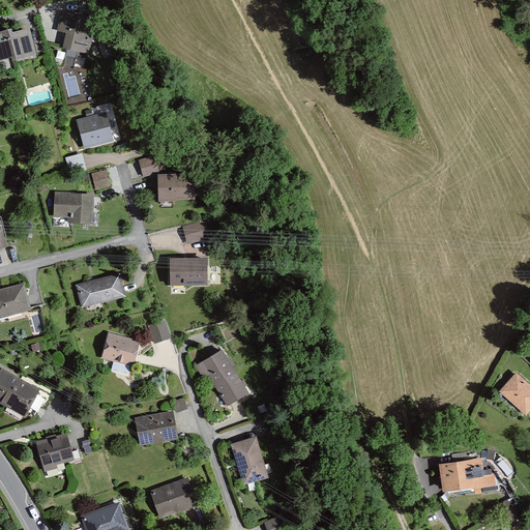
[(97,20),(61,11),(57,31),(65,33),(62,49),(89,54),(97,20)]
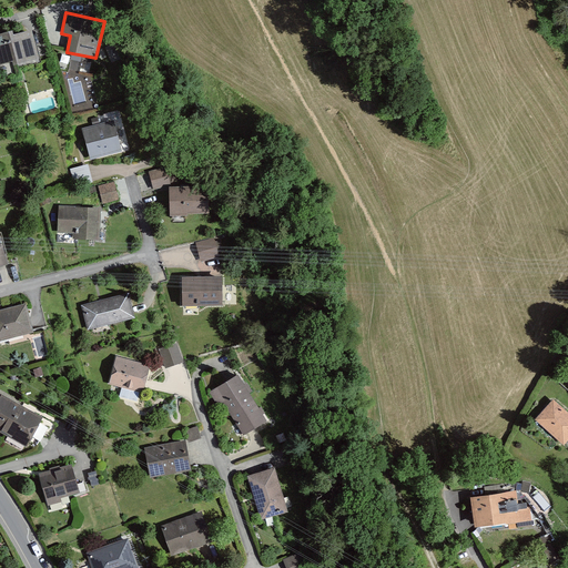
[(12,31),(0,34),(0,66),(12,62),(12,67),(39,60),(32,31),(13,36),(12,31)]
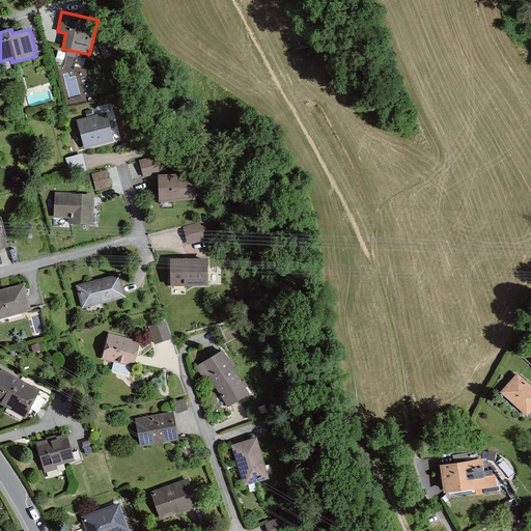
[(107,113),(77,120),(84,149),(114,142),(107,113)]
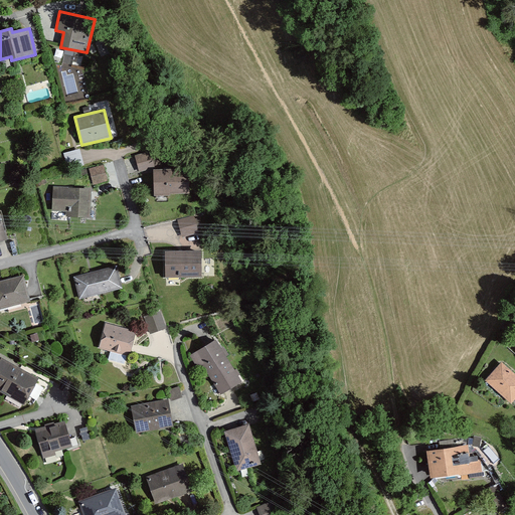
[(67,166),(82,163),(80,149),(64,152),(67,166)]
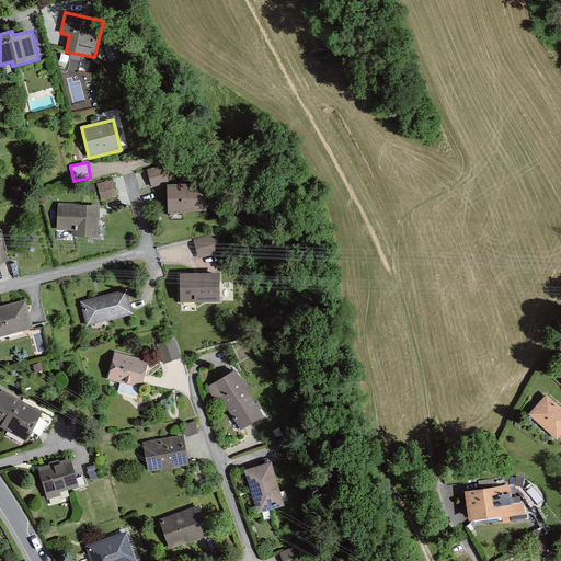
[(169,183),(164,165),(147,170),(152,187),(169,183)]
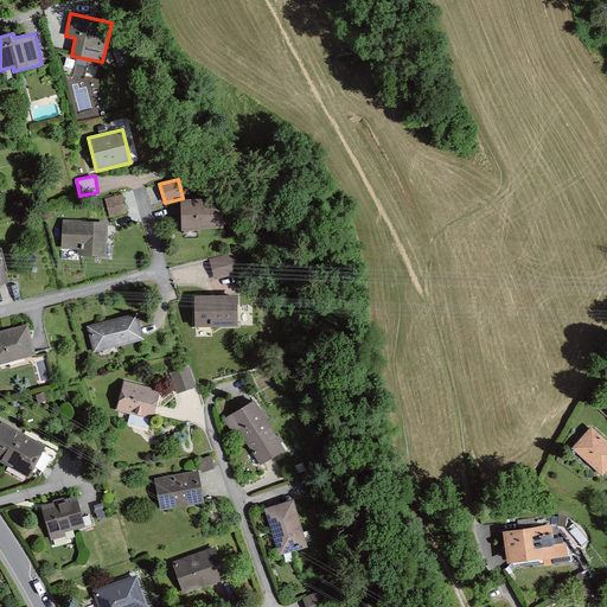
[(127,213),(122,195),(104,199),(110,218),(127,213)]
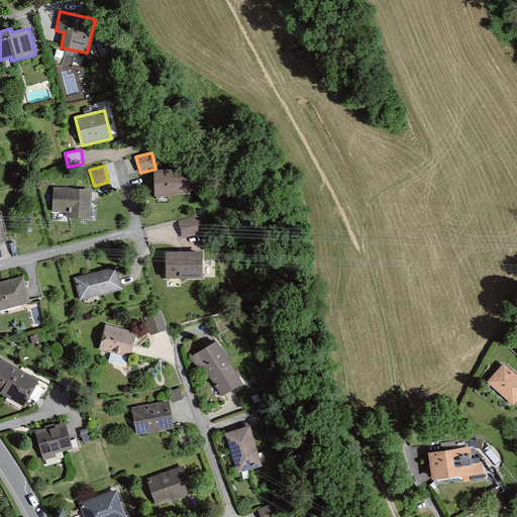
[(190,170),(153,171),(154,197),(172,197),(172,196),(190,195),(190,170)]
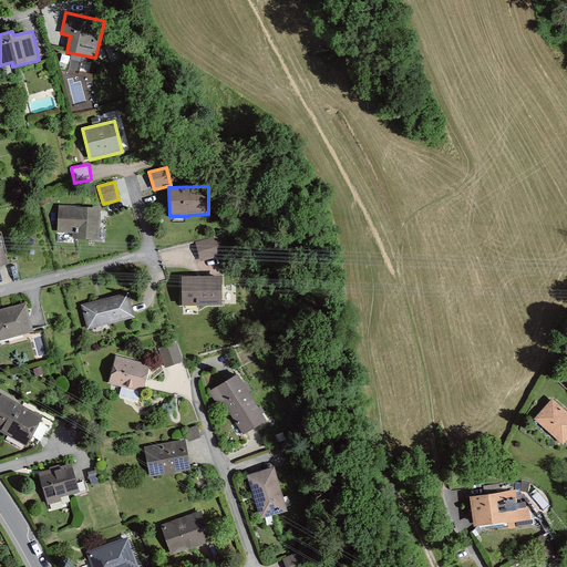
[(101,208),(59,206),(58,233),(73,234),(72,239),(100,240),(101,208)]
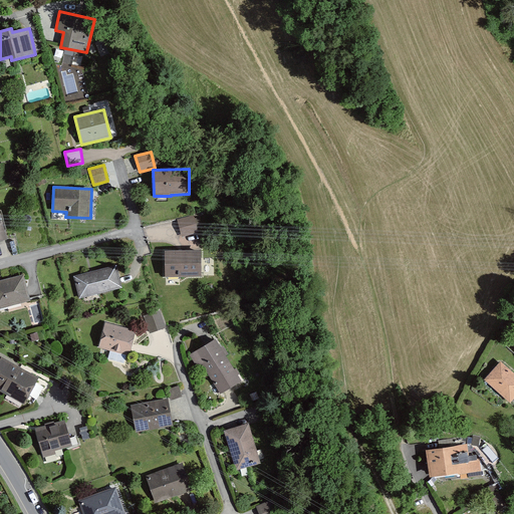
[(198,233),(194,215),(177,219),(181,237),(198,233)]
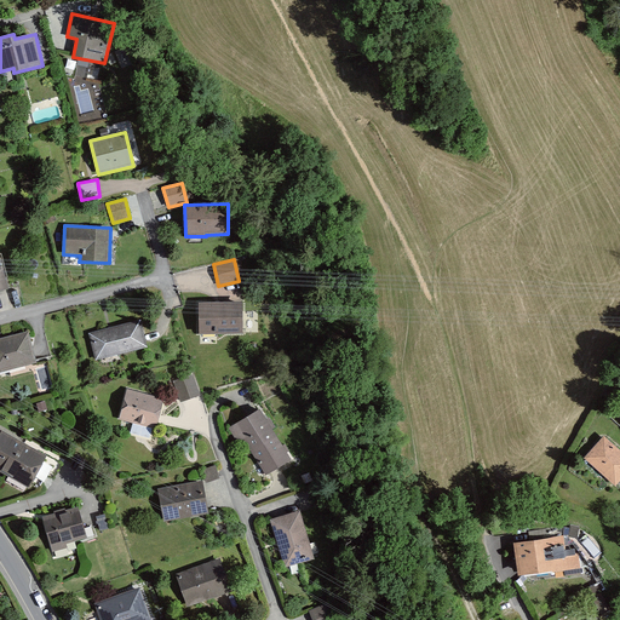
[(242,303),(199,303),(199,336),(244,334),(242,303)]
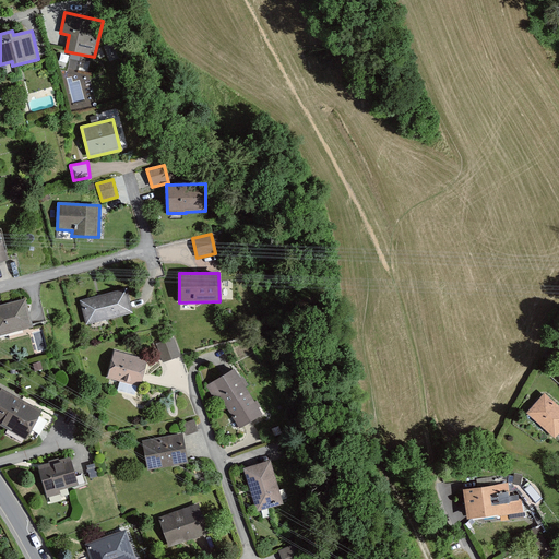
[(127,289),(80,300),(86,325),(133,313),(127,289)]
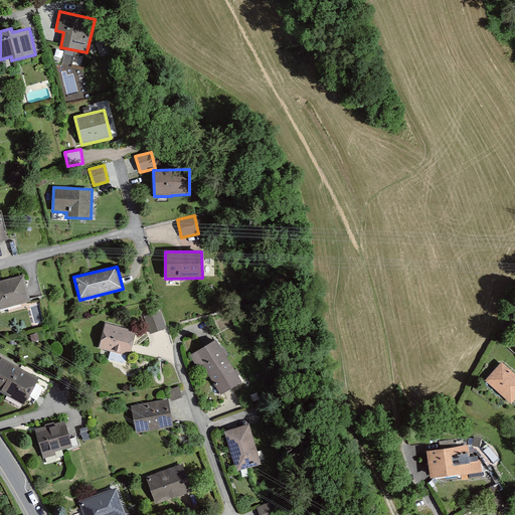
[(23,279),(0,285),(0,308),(29,301),(23,279)]
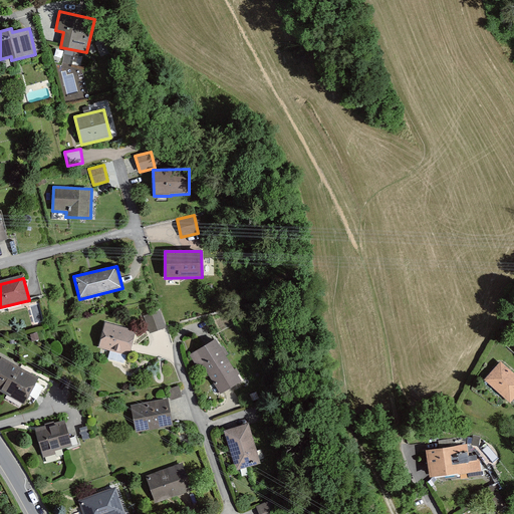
[(144,314),(150,332),(167,326),(161,309),(144,314)]
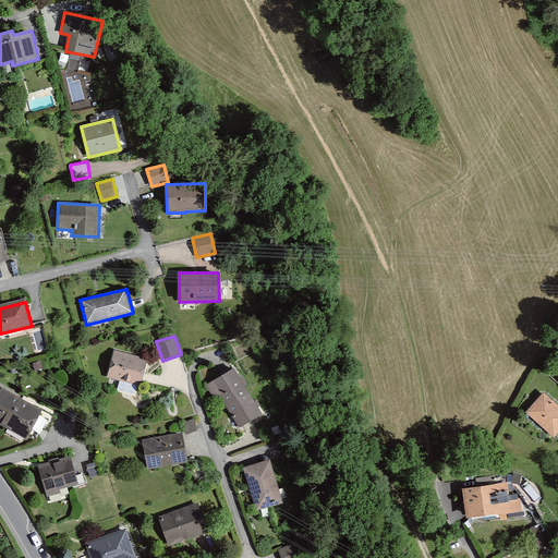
[(146,362),(117,354),(110,377),(140,385),(146,362)]
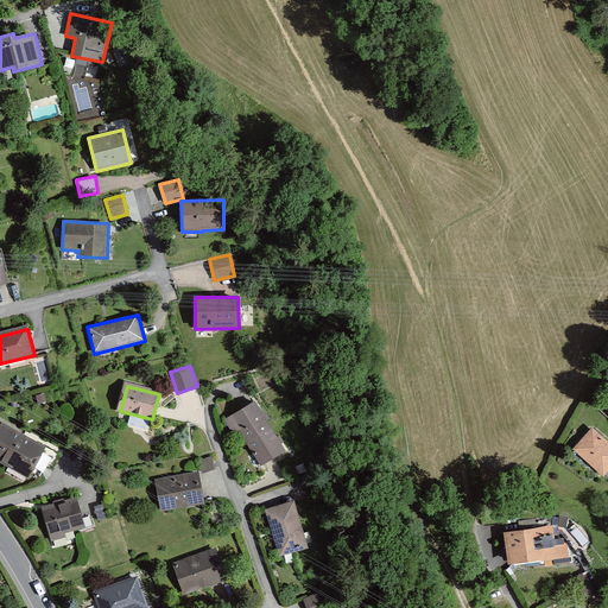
[(284,451),(257,405),(227,422),(234,432),(240,429),(261,464),(284,451)]
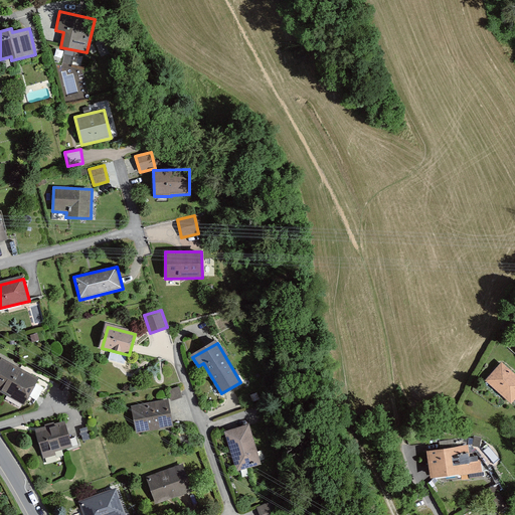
[(37,381),(3,361),(0,366),(0,389),(23,403),(37,381)]
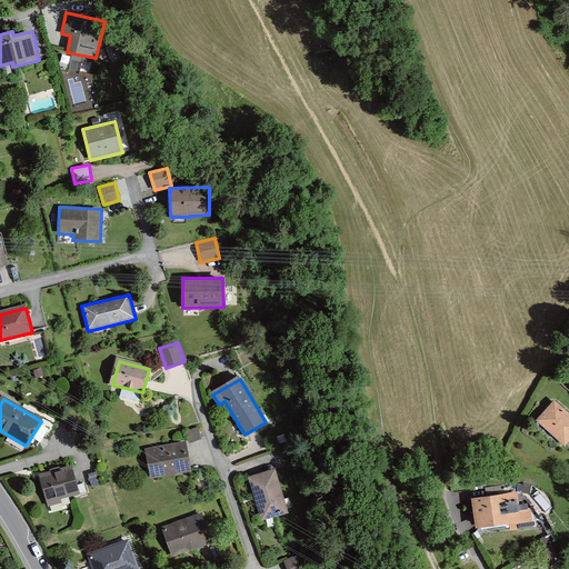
[(568,413),(556,402),(538,425),(568,448),(568,446),(568,413)]
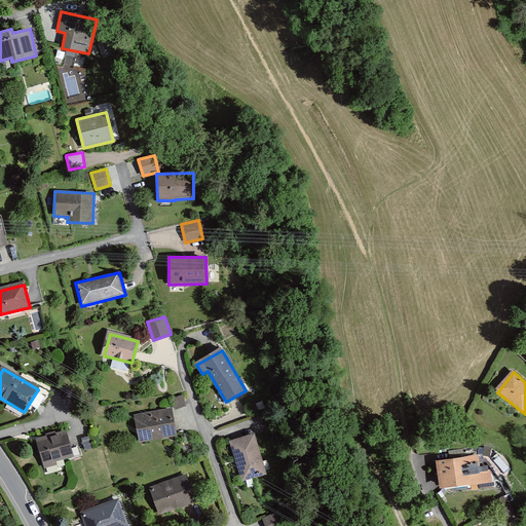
[(172,398),(176,408),(186,404),(182,395),(172,398)]
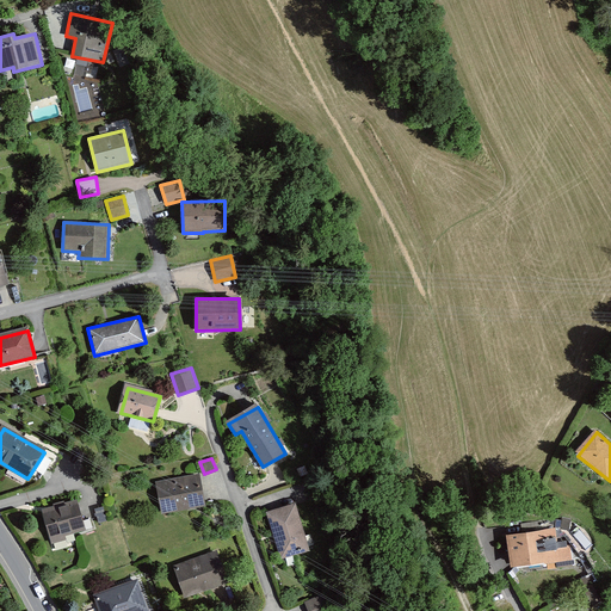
[(204,505),(199,477),(159,486),(165,513),(204,505)]
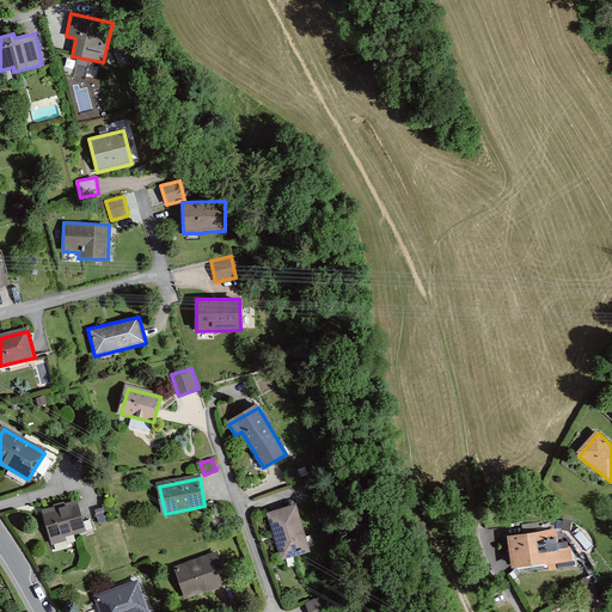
[(85,531),(77,505),(46,513),(54,544),(65,540),(63,537),(85,531)]
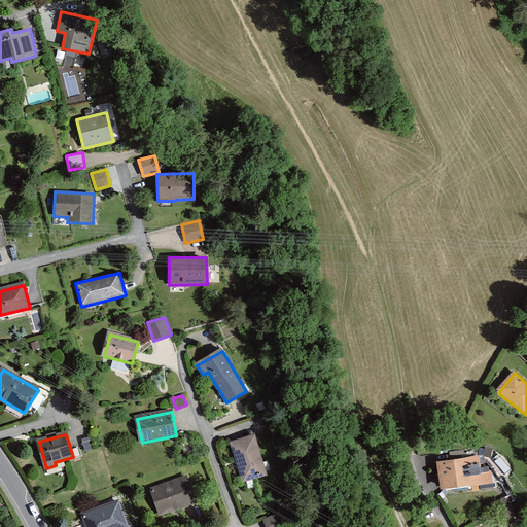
[(253,437),(232,445),(243,481),(265,475),(253,437)]
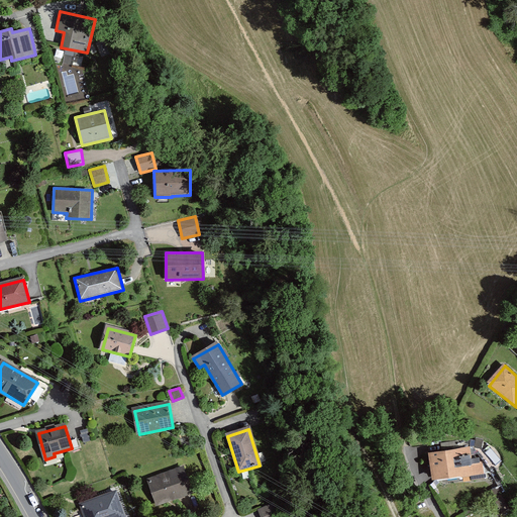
[(480,449),(431,455),(434,482),(483,476),(480,449)]
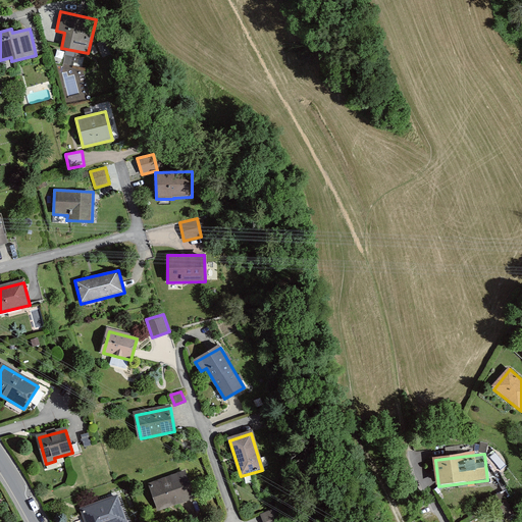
[(186,473),(151,486),(160,510),(195,498),(186,473)]
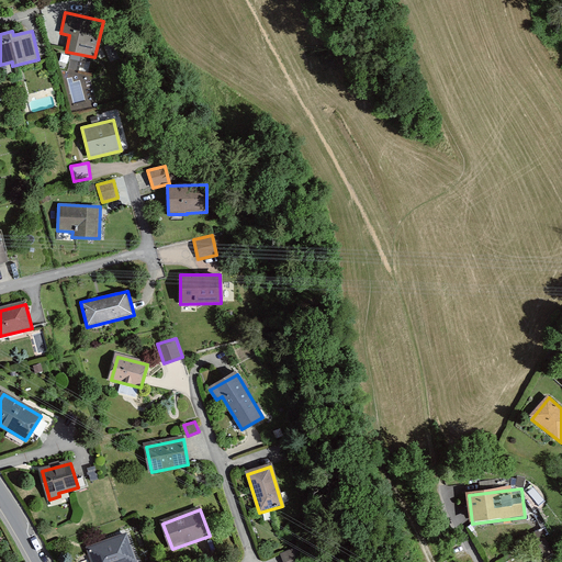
[(128,534),(90,548),(94,561),(130,561),(137,560),(128,534)]
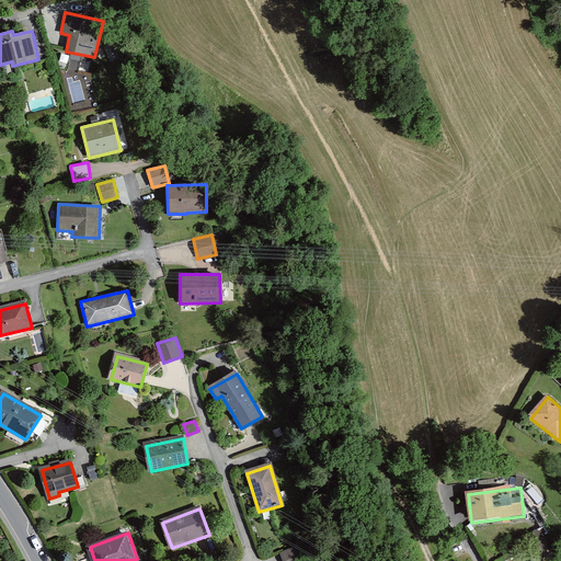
[(443,541),(447,549),(456,545),(451,537),(443,541)]
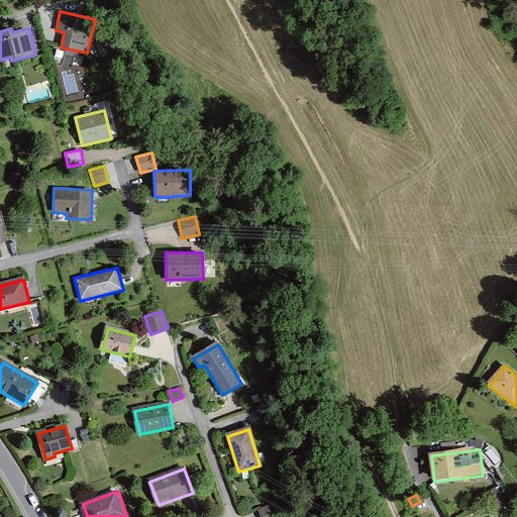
[(280,516),(274,503),(257,510),(261,516),(280,516)]
